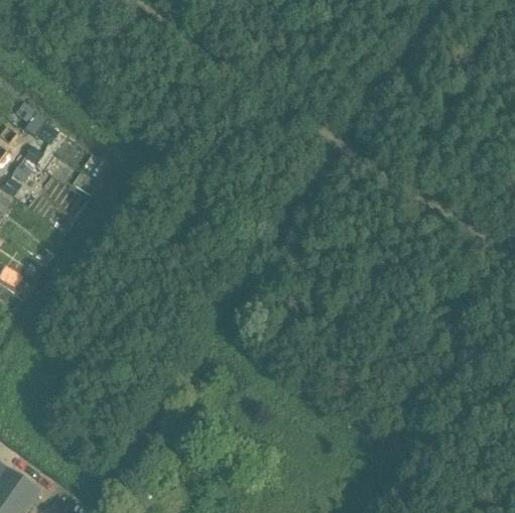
[(34,112),(23,104),(16,114),(27,122),(34,112)]
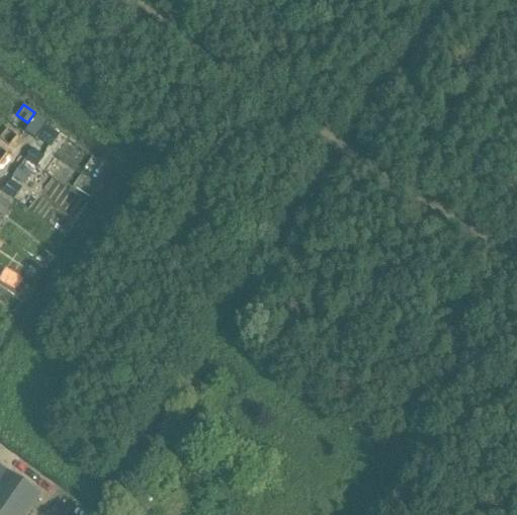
[(36,113),(24,131),(33,137),(45,120),(36,113)]
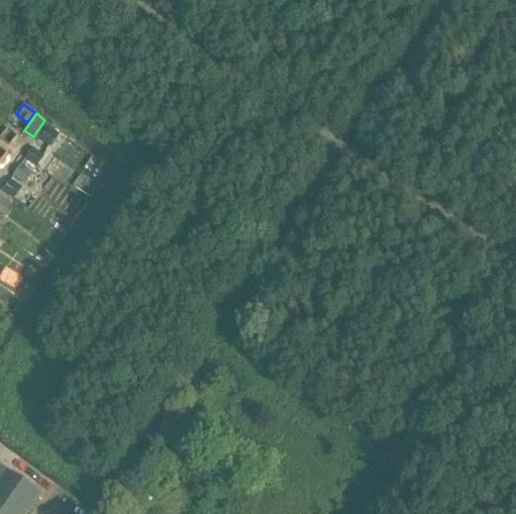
[(58,132),(46,125),(39,137),(50,144),(58,132)]
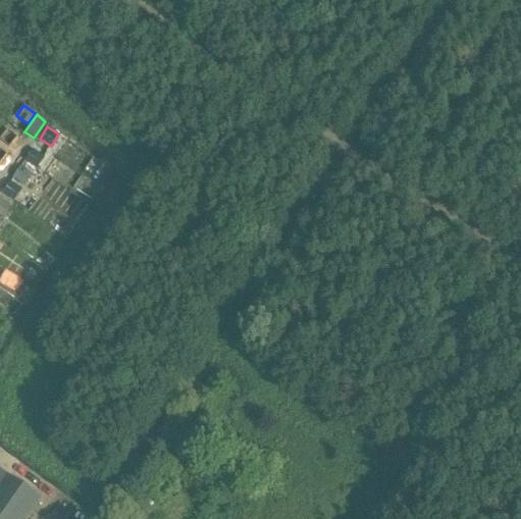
[(30,156),(40,163),(47,153),(37,146),(30,156)]
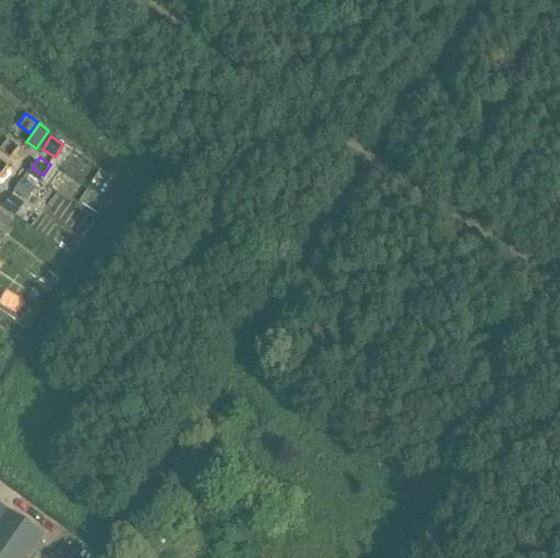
[(12,189),(23,197),(34,184),(22,175),(12,189)]
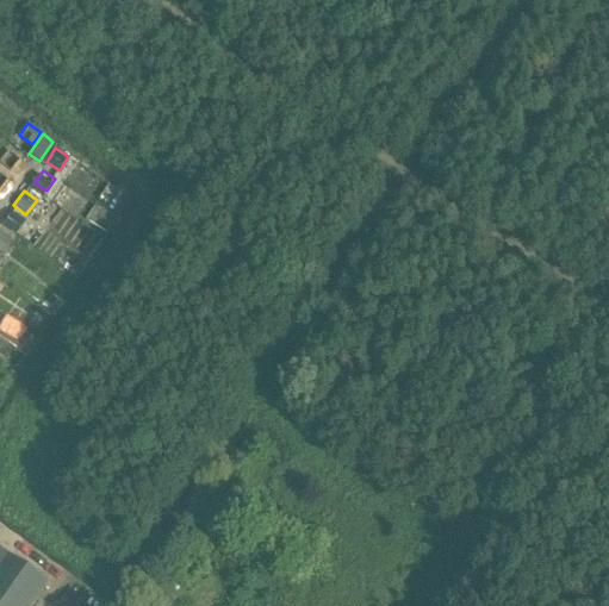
[(11,210),(2,224),(14,232),(24,219),(11,210)]
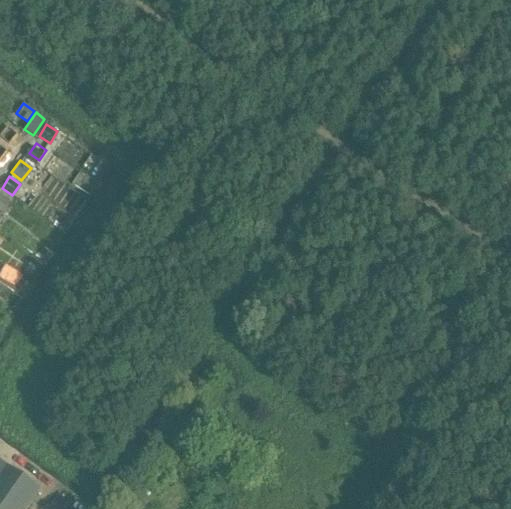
[(1,211),(9,200),(0,194),(0,210),(1,211)]
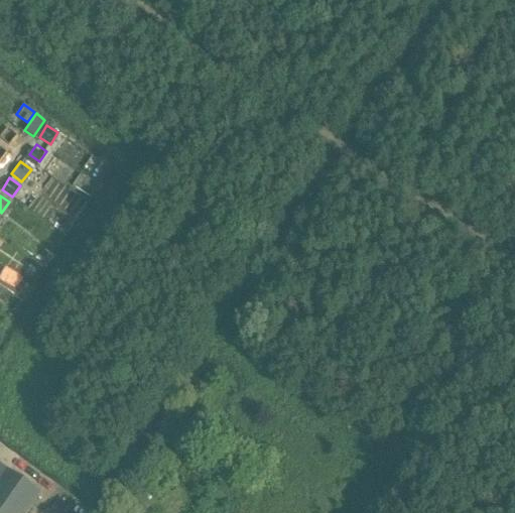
[(6,468),(0,476),(0,512),(25,512),(40,492),(6,468)]
